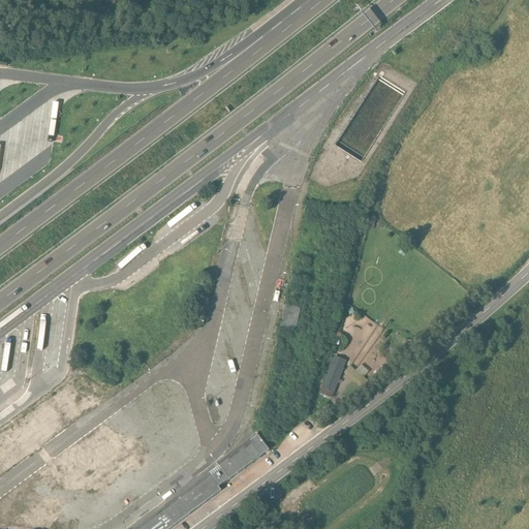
[(404,95),(377,79),(335,146),(361,162),(404,95)]
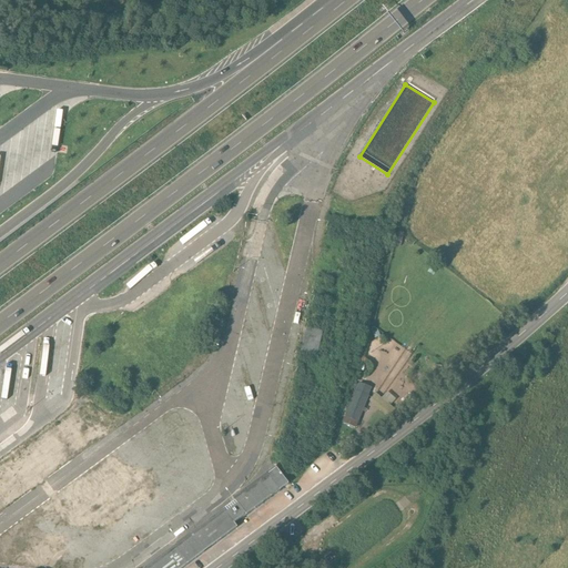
[(354,138),(366,110),(359,107),(346,134),(354,138)]
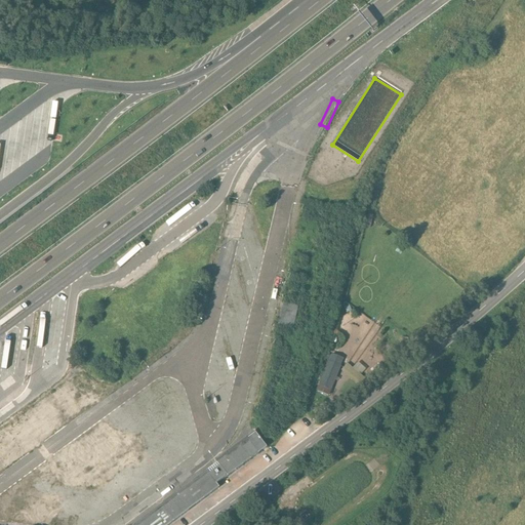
[(263,184),(266,168),(255,166),(252,182),(263,184)]
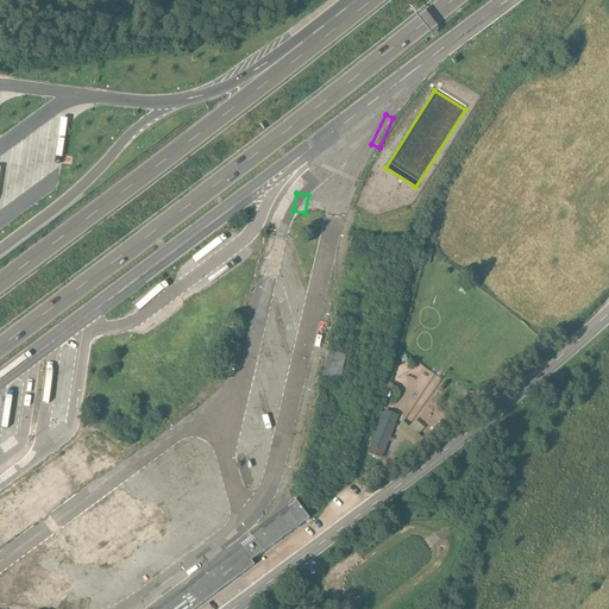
[(289,226),(284,224),(283,230),(294,233),(299,215),(293,213),(289,226)]
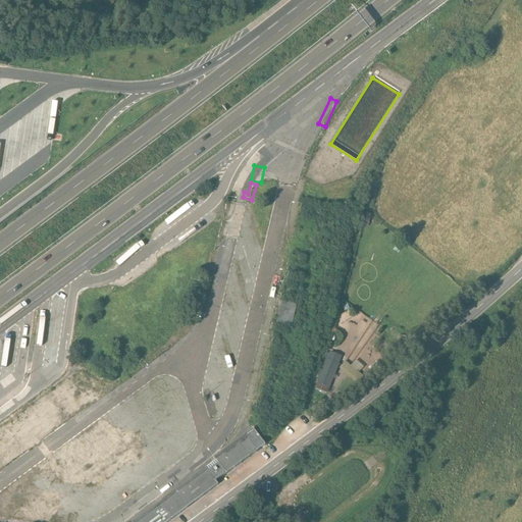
[(114,253),(136,237),(133,232),(111,249),(114,253)]
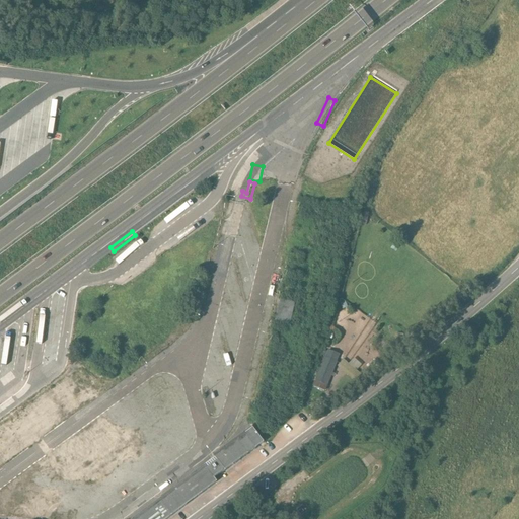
[(293,324),(299,303),(283,298),(277,319),(293,324)]
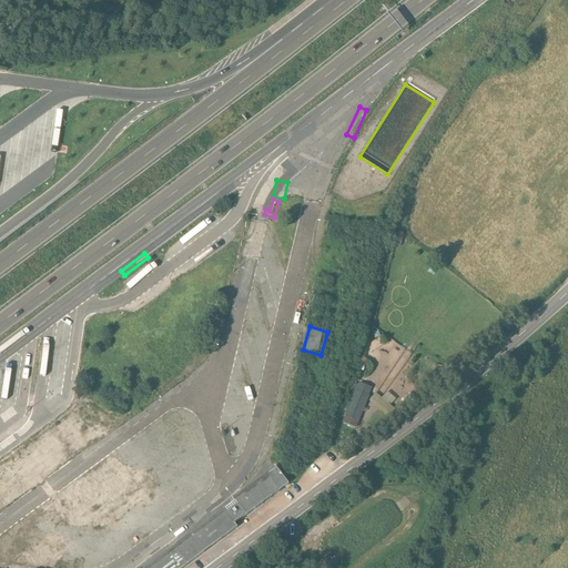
[(404,368),(384,394),(397,405),(418,378),(404,368)]
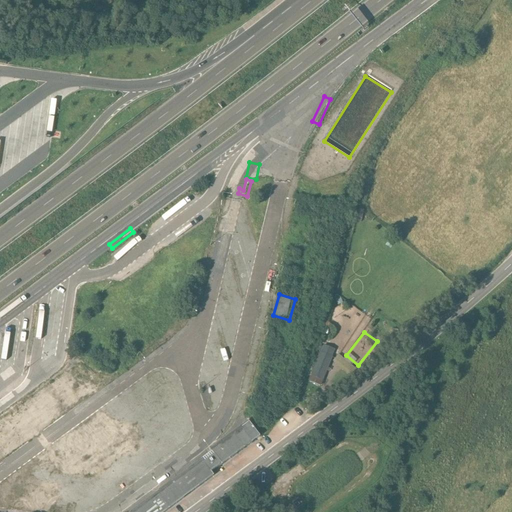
[(2,376),(0,381),(0,402),(10,378),(2,376)]
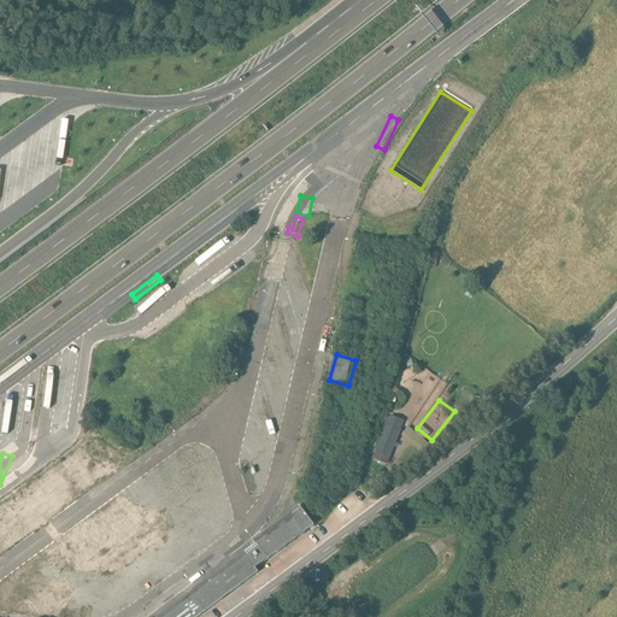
[(300,510),(291,516),(305,535),(313,528),(300,510)]
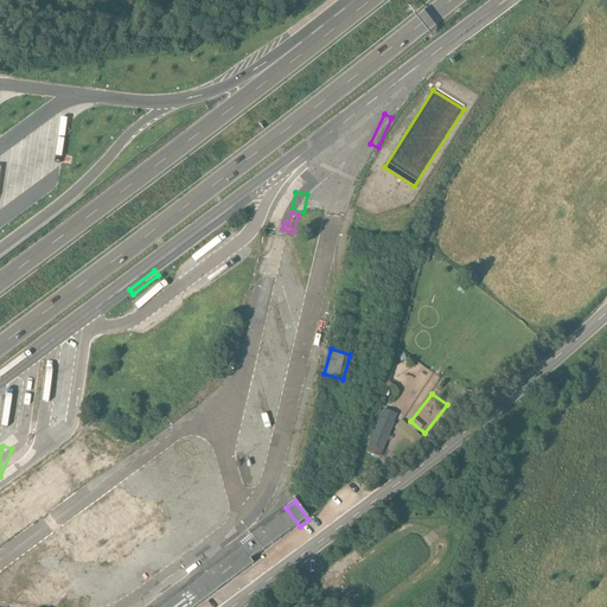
[(286,508),(278,515),(291,532),(300,526),(286,508)]
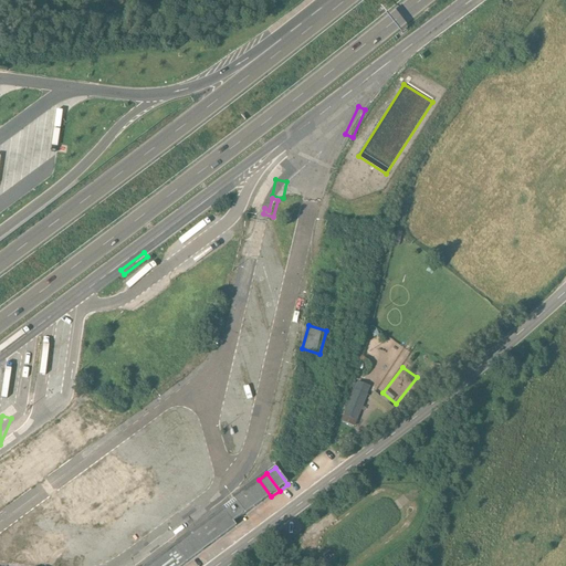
[(259,480),(250,486),(262,503),(271,496),(259,480)]
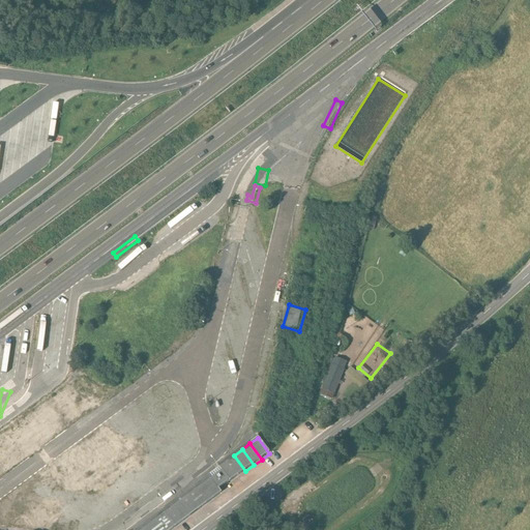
[(234,455),(226,461),(238,477),(245,471),(234,455)]
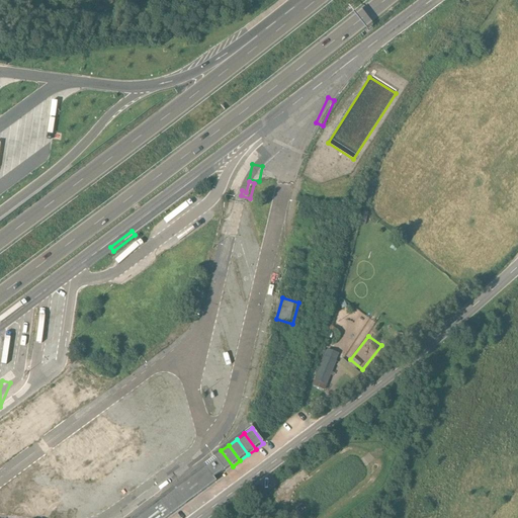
[(225,471),(233,466),(221,450),(213,456),(214,458),(225,471)]
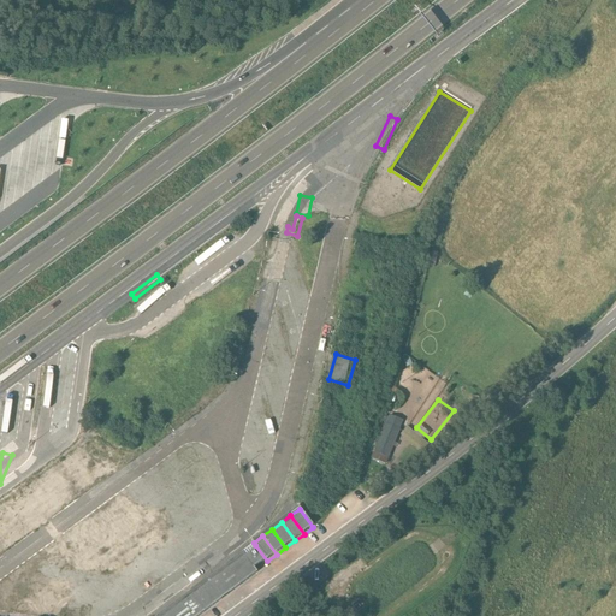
[(254,570),(267,561),(255,545),(242,555),(254,570)]
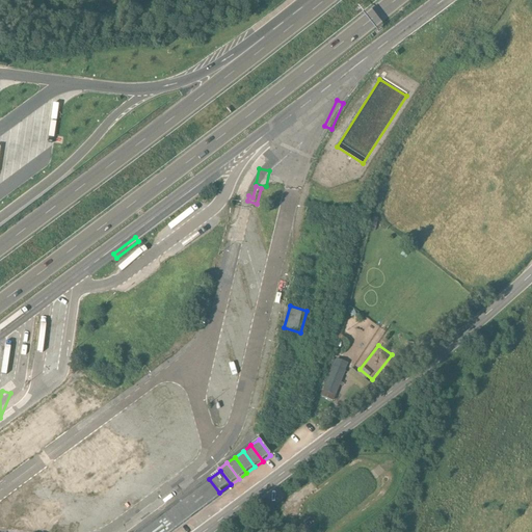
[(209,479),(202,484),(213,501),(221,496),(219,493),(209,479)]
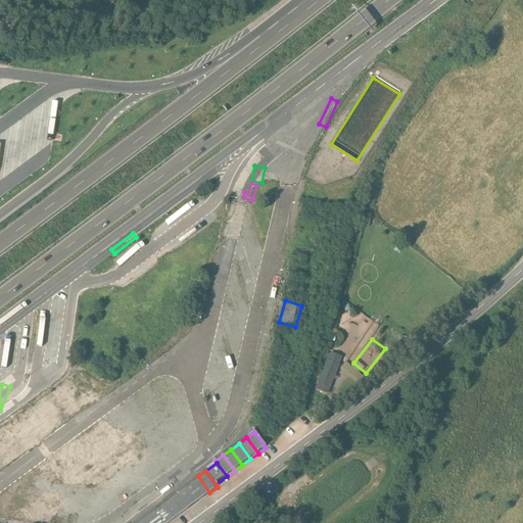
[(198,476),(190,482),(202,497),(209,492),(198,476)]
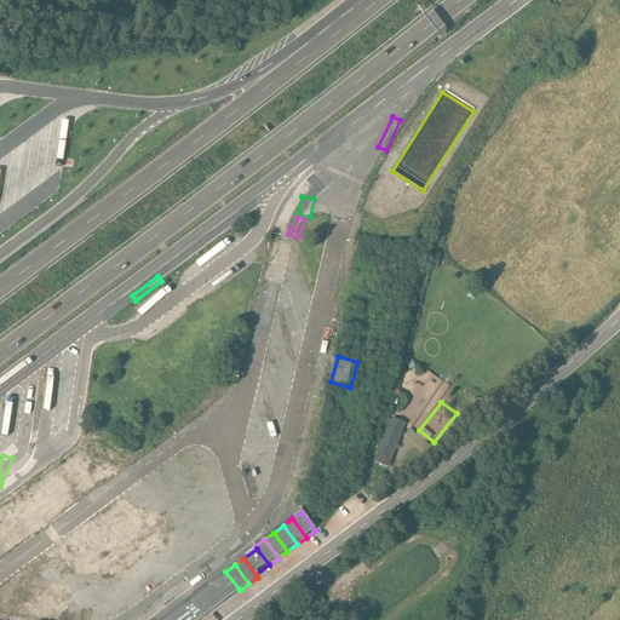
[(225,572),(217,578),(230,597),(240,590),(225,572)]
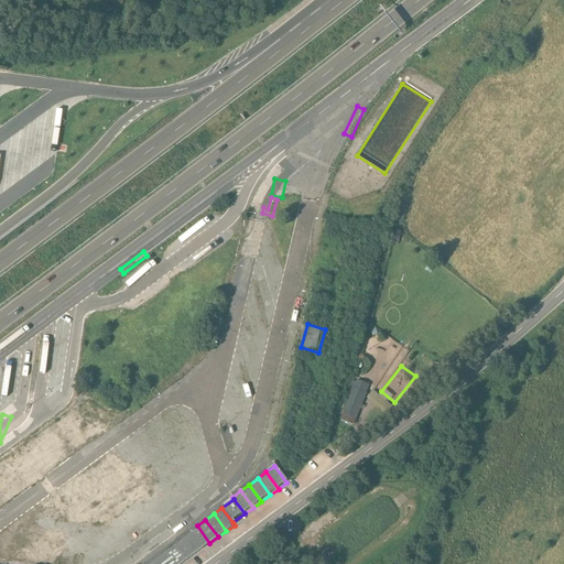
[(197,525),(190,532),(202,549),(209,543),(197,525)]
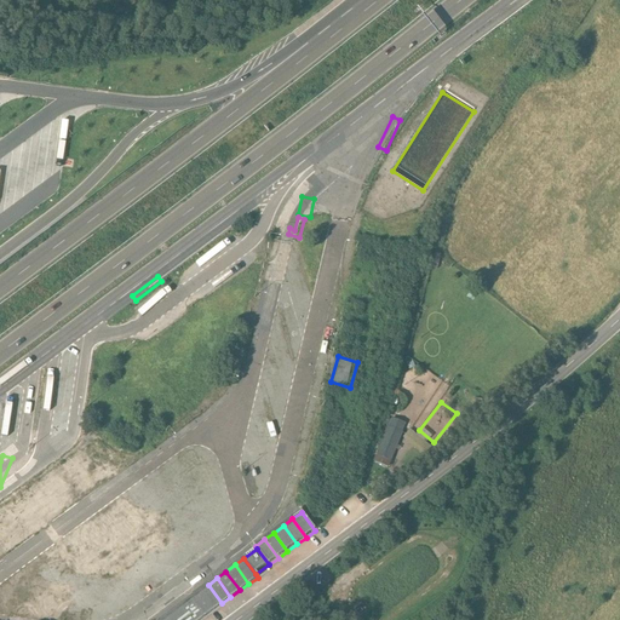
[(208,585),(199,591),(213,610),(222,603),(208,585)]
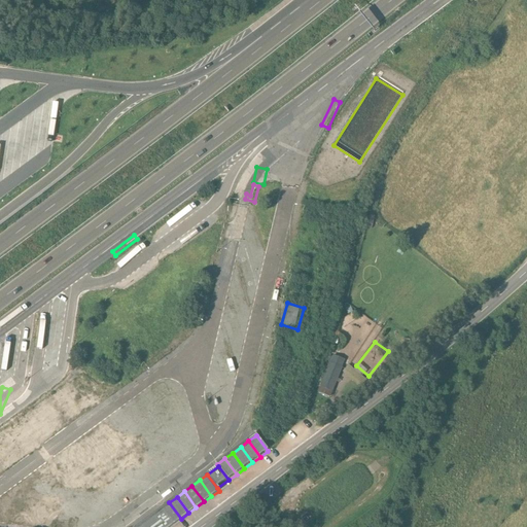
[(169,502),(162,508),(173,524),(181,519),(169,502)]
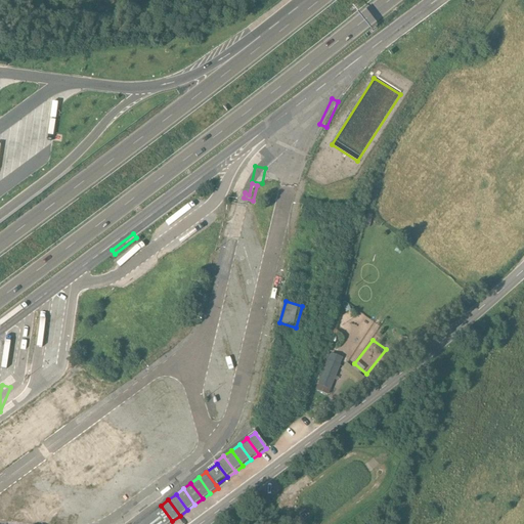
[(161,506),(153,511),(162,523),(168,523),(172,521),(161,506)]
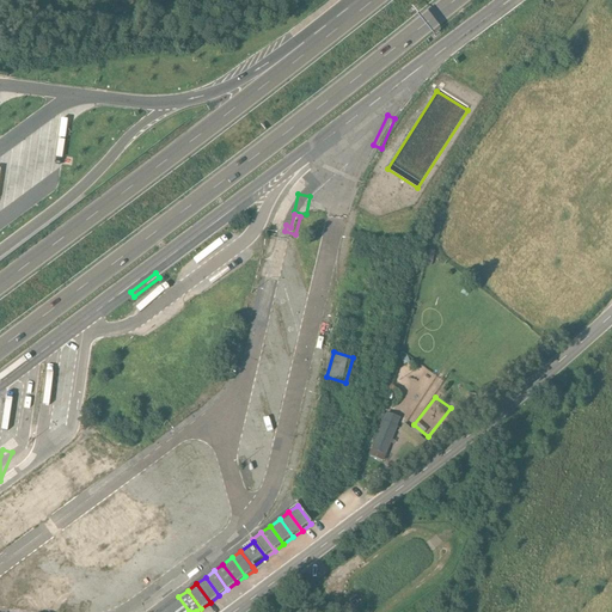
[(189,611),(178,597),(170,603),(176,611),(189,611)]
